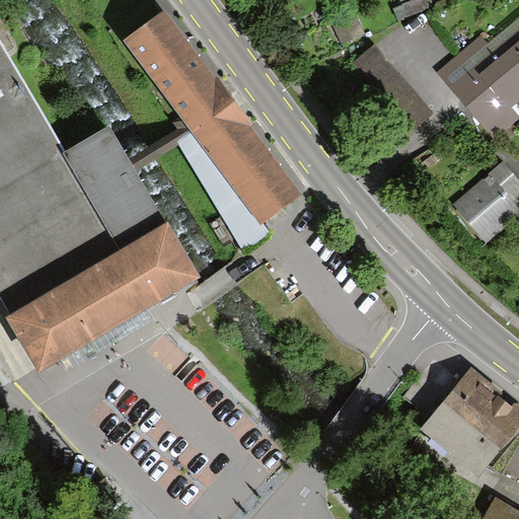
[(302,195),(166,10),(125,41),(181,117),(194,135),(261,225),(264,223),(302,195)]
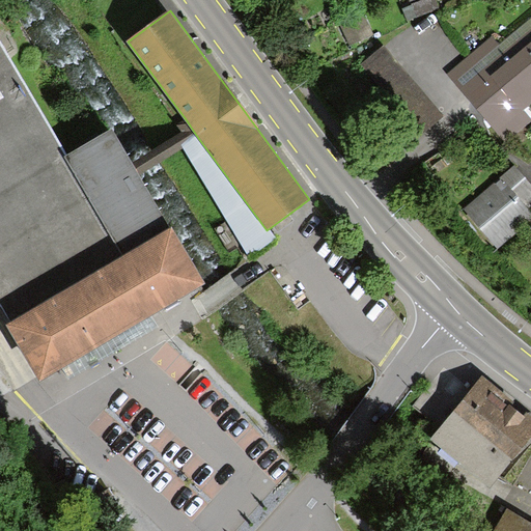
[(361,16),(339,25),(347,45),(369,35),(361,16)]
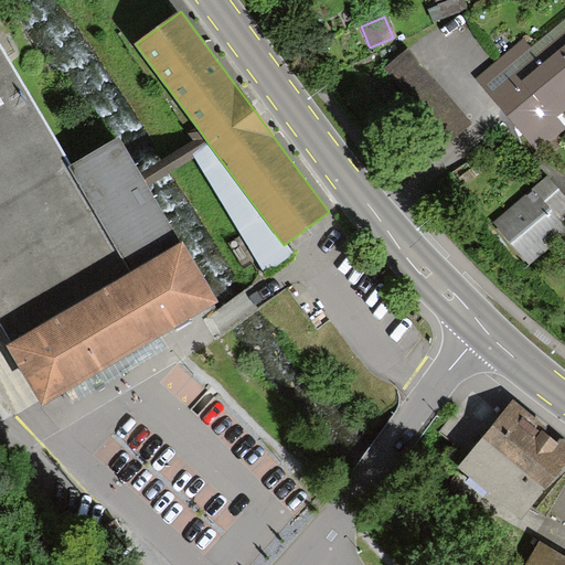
[(564,22),(534,48),(526,38),(478,77),(539,152),(564,130),(564,128),(555,116),(564,107),(564,22)]
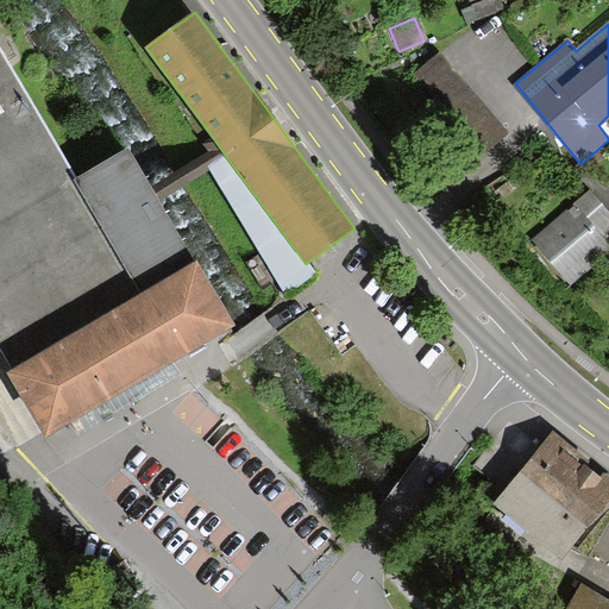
[(129,148),(76,179),(0,46),(0,353),(46,438),(71,422),(127,387),(174,360),(233,326),(161,201),(152,187),(129,148)]
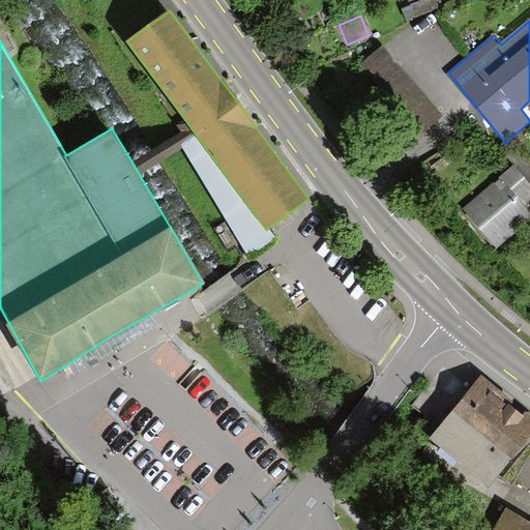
[(440,114),(380,47),(357,66),(416,134),(440,114)]
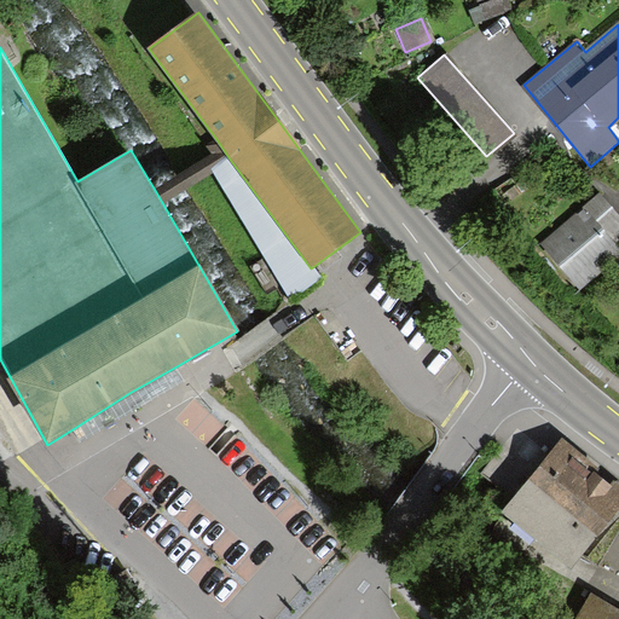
[(210,154),(155,190),(163,204),(214,172),(231,161),(217,139),(206,145),(210,154)]
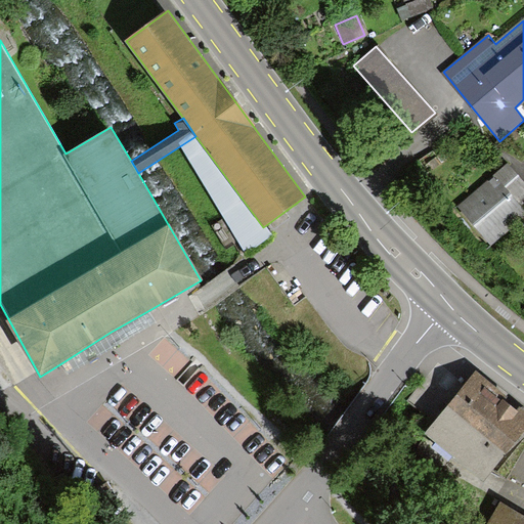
[(263,227),(195,136),(181,145),(248,255),(273,234),(266,225),(263,227)]
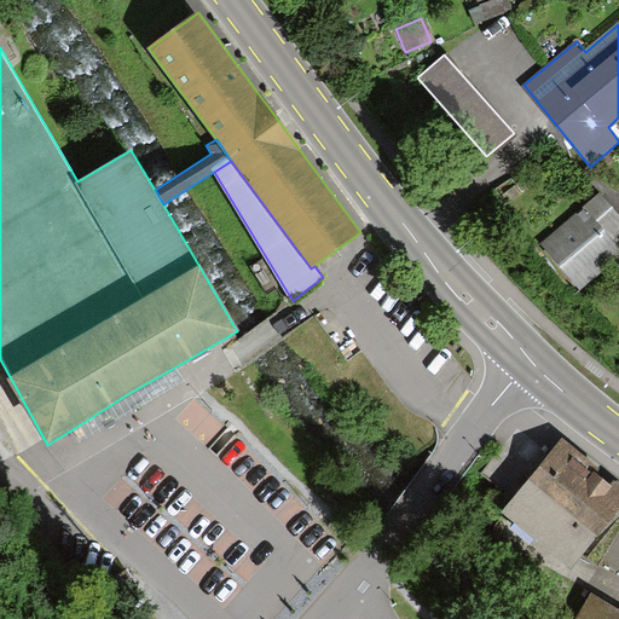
[(618,242),(618,214),(601,194),(541,246),(579,290),(618,255),(618,248),(617,246),(618,242)]
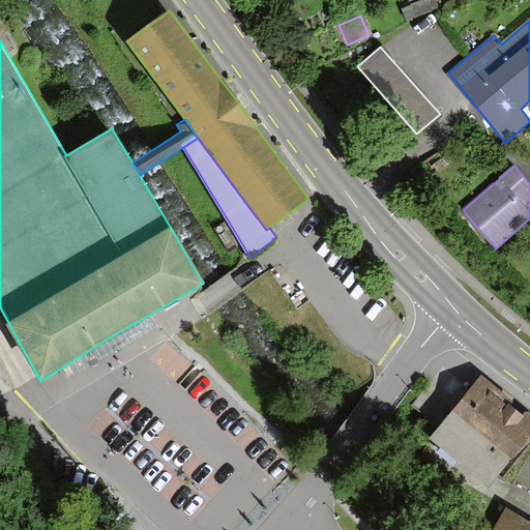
[(151,314),(62,367),(68,379),(158,326),(151,314)]
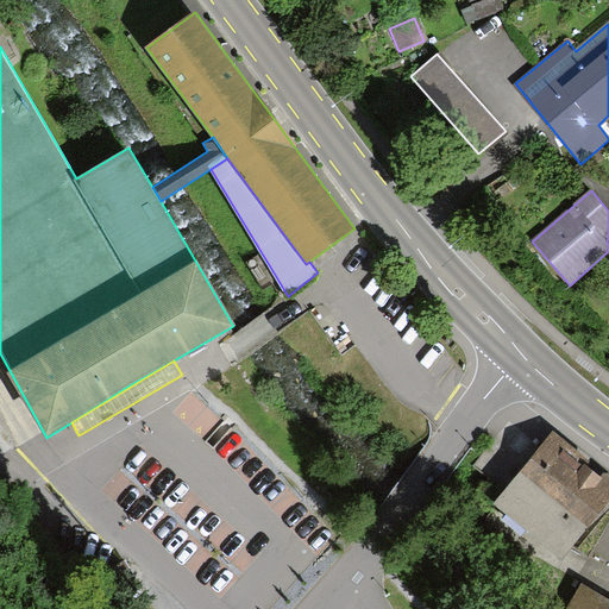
[(608,477),(552,432),(496,501),(565,556),(608,500),(608,477)]
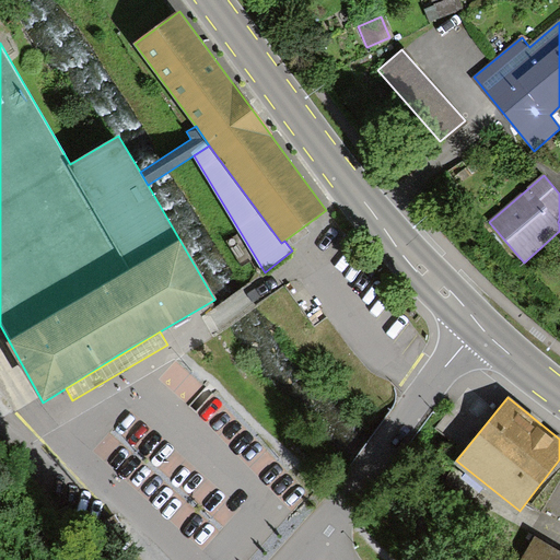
[(559,559),(559,548),(536,534),(520,559),(559,559)]
